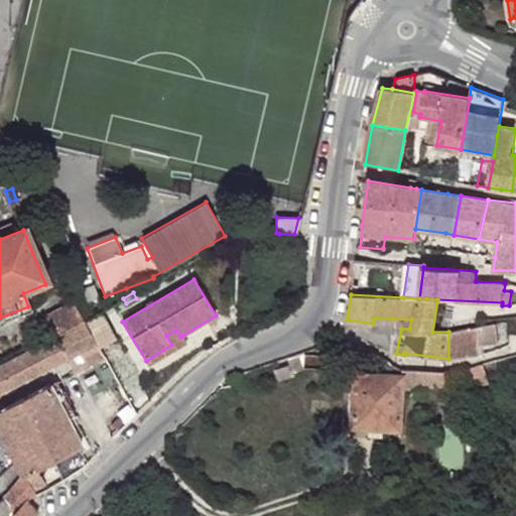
[(28,306),(0,317),(0,325),(31,312),(28,306)]
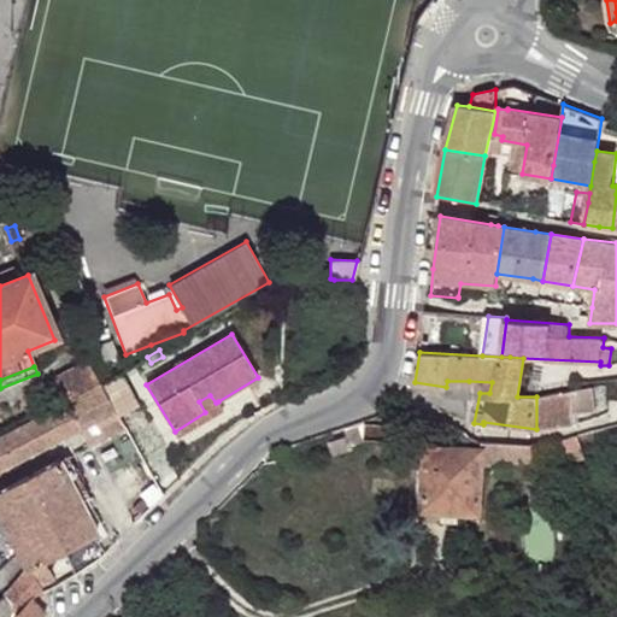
[(83,392),(99,383),(89,366),(75,375),(83,392)]
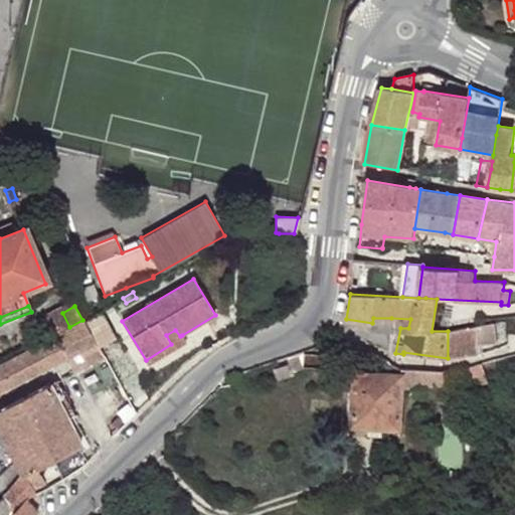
[(452,310),(444,308),(441,325),(450,325),(452,310)]
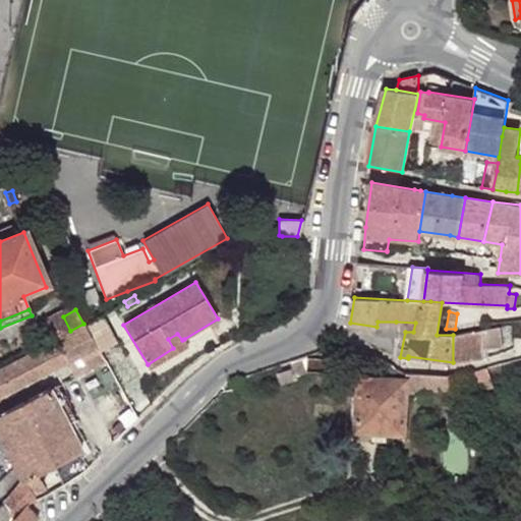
[(104,312),(85,323),(98,347),(101,351),(118,342),(104,312)]
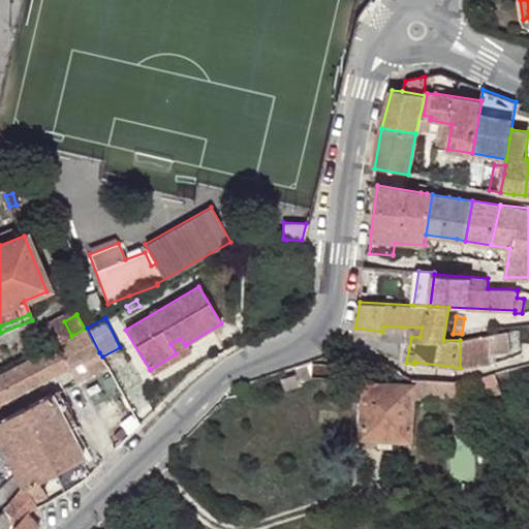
[(383,327),(382,332),(381,339),(402,342),(402,327),(383,327)]
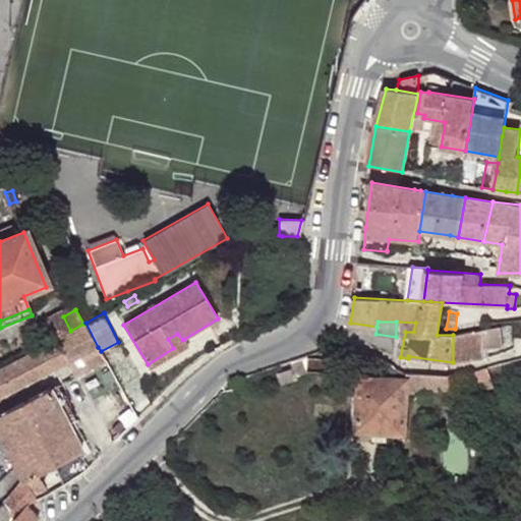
[(12,361),(0,366),(0,398),(4,396),(68,362),(98,347),(85,323),(83,324),(70,331),(12,361)]
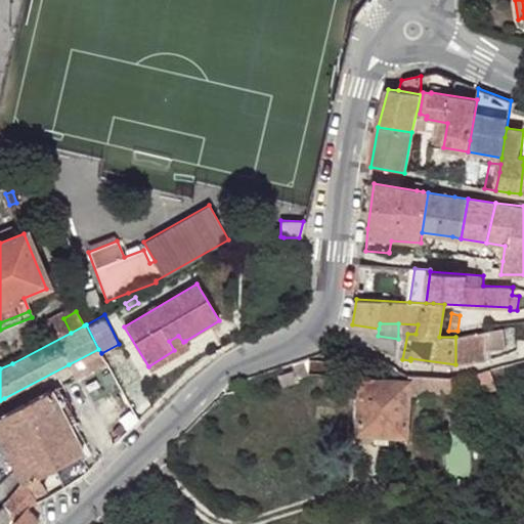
[(455,337),(455,364),(487,358),(488,349),(506,348),(504,328),(455,337)]
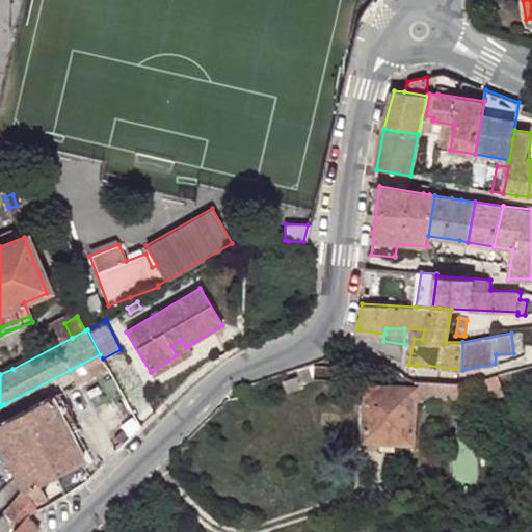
[(177,355),(151,372),(153,376),(191,353),(188,346),(186,347),(181,341),(171,346),(177,355)]
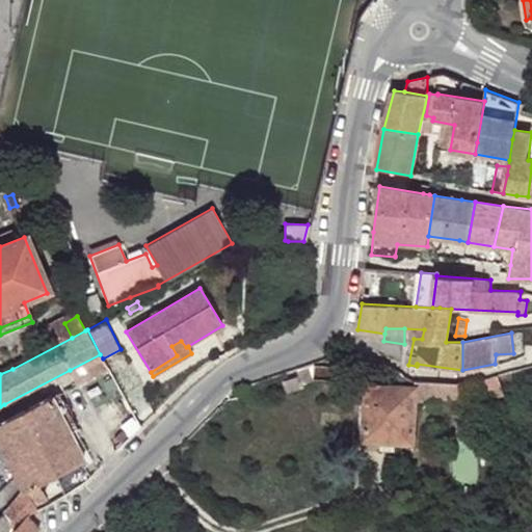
[(100,354),(70,370),(77,383),(107,369),(103,358),(100,354)]
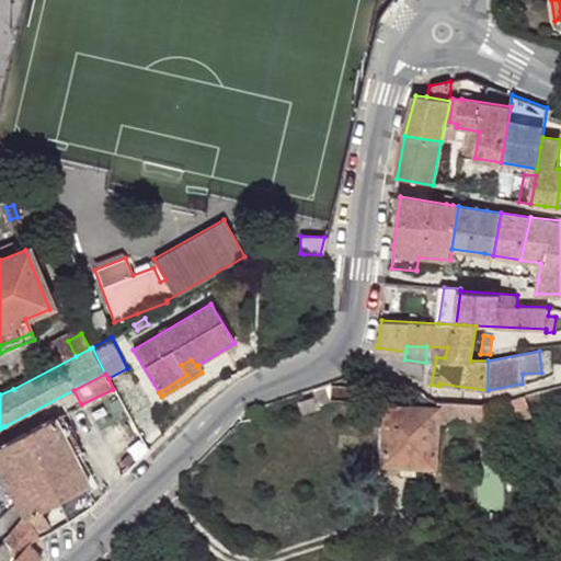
[(319,404),(331,399),(331,384),(331,381),(312,387),(315,395),(298,401),(304,414),(319,408),(319,404)]
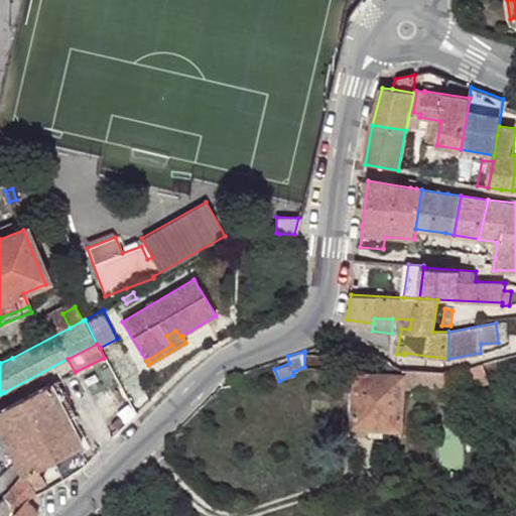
[(488,378),(515,370),(515,352),(483,362),(488,378)]
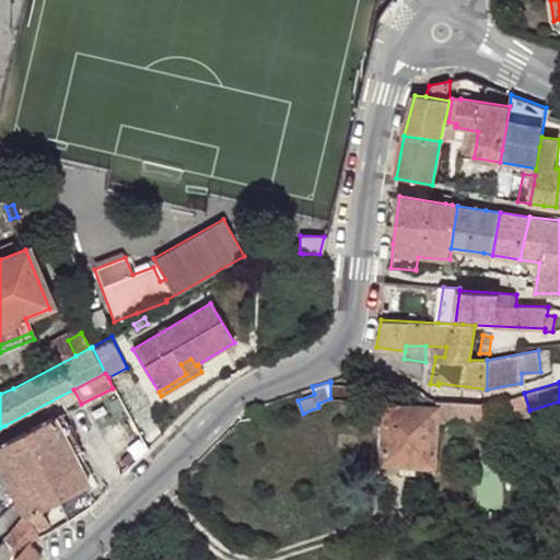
[(504,399),(508,415),(510,421),(531,416),(529,410),(524,393),(511,397),(504,399)]
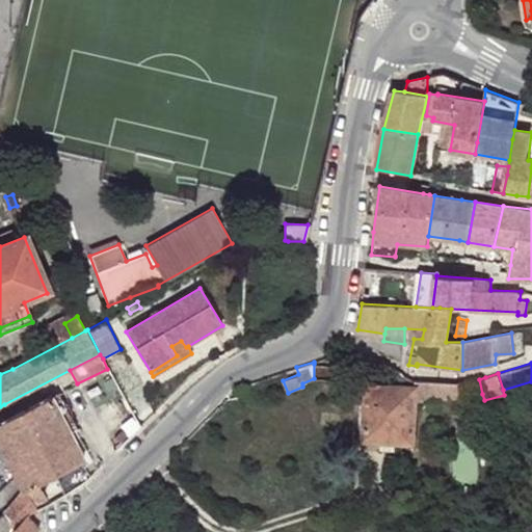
[(464,383),(415,380),(415,386),(366,383),(365,441),(415,443),(416,401),(482,394),(479,379),(464,383)]
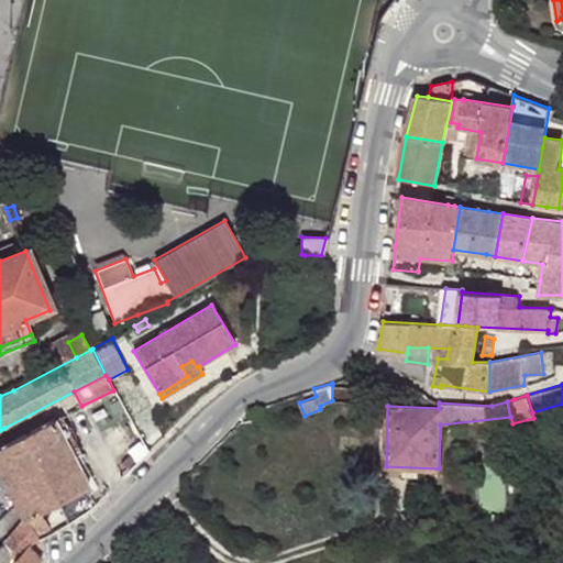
[(54,420),(75,457),(83,453),(63,416),(54,420)]
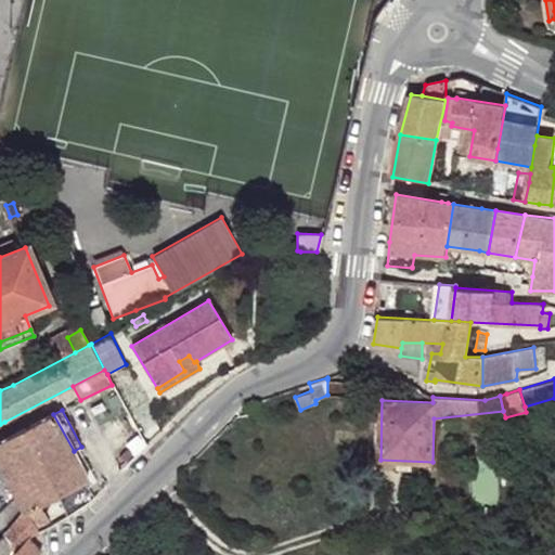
[(27,513),(38,507),(42,505),(51,500),(88,481),(74,451),(53,414),(0,441),(0,464),(24,511),(26,514),(27,513)]
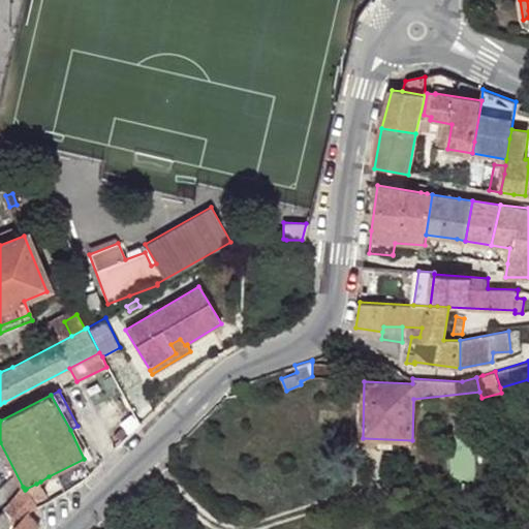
[(40,481),(36,484),(42,494),(55,488),(49,476),(40,481)]
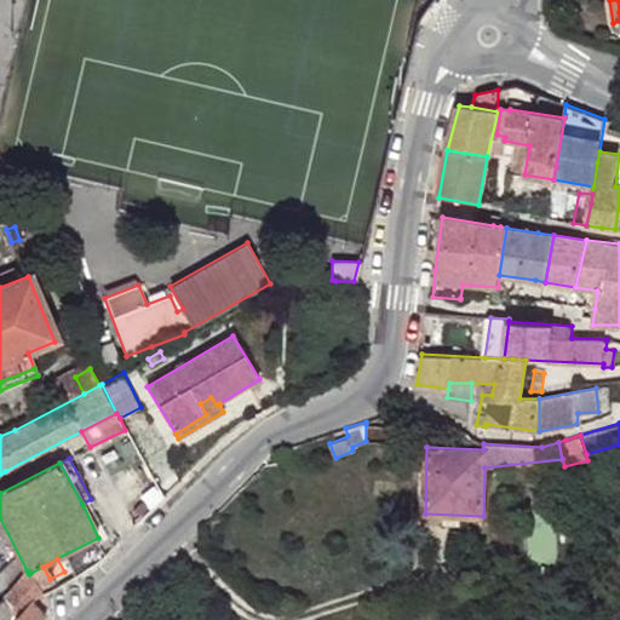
[(503,566),(482,563),(482,578),(501,580),(503,566)]
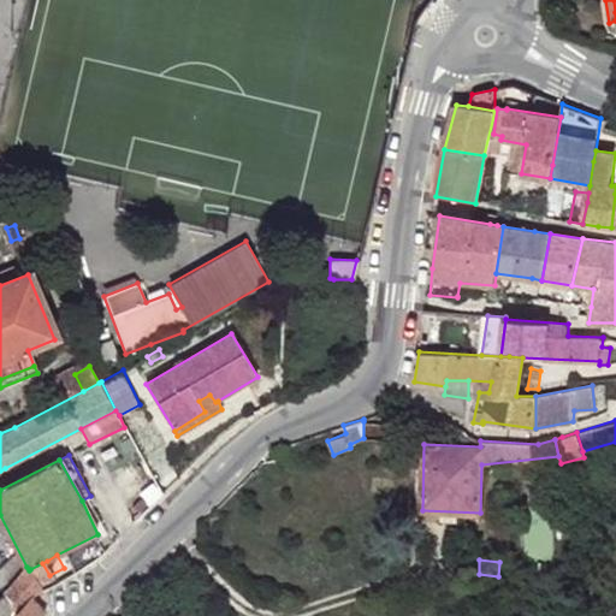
[(30,569),(39,582),(49,578),(49,575),(42,563),(30,569)]
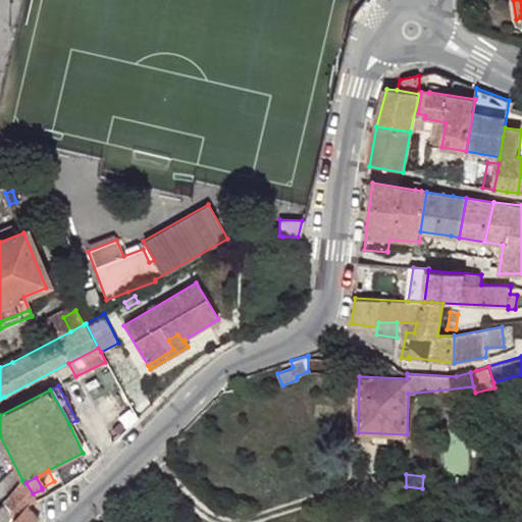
[(29,505),(34,500),(35,498),(33,493),(25,482),(24,483),(22,480),(6,501),(3,504),(14,520),(29,505)]
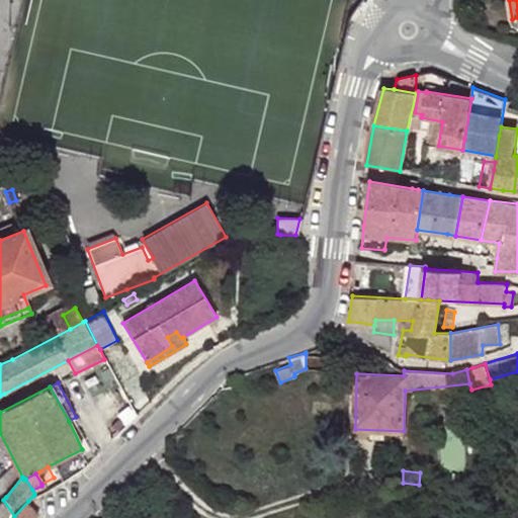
[(0,517),(12,517),(14,516),(3,500),(0,501),(0,517)]
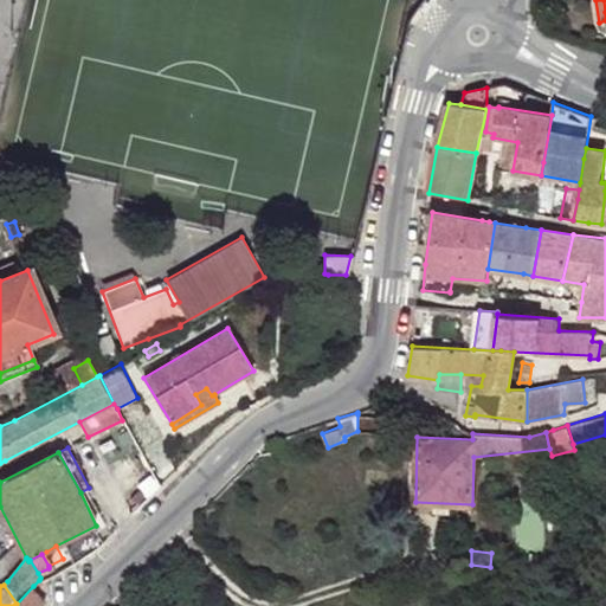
[(39,605),(45,600),(33,586),(17,604),(14,605),(39,605)]
